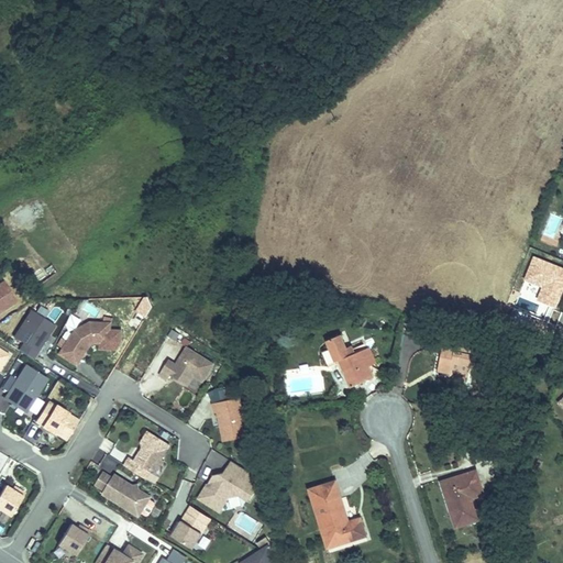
[(61,317),(41,305),(35,312),(30,309),(13,334),(24,341),(19,350),(34,360),(61,317)]
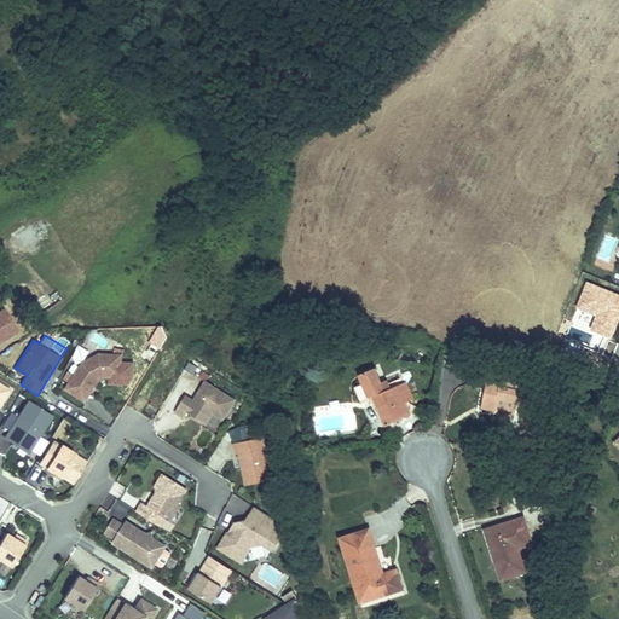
[(123,376),(123,351),(99,351),(82,360),(63,388),(85,401),(98,380),(104,376),(123,376)]
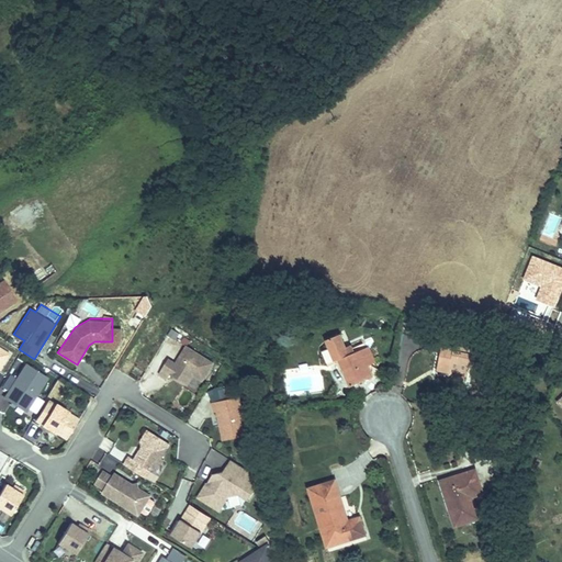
[(330,339),(314,346),(316,352),(308,356),(317,374),(329,369),(341,396),(361,389),(357,377),(348,357),(345,359),(341,349),(336,351),(330,339)]
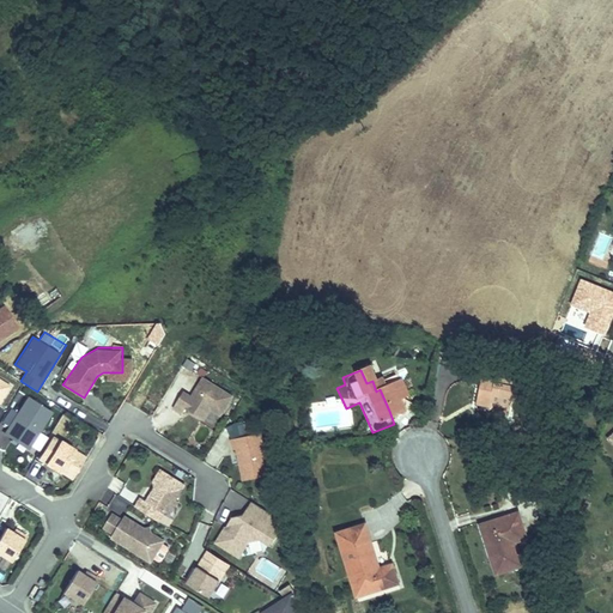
[(184,389),(173,407),(182,413),(186,408),(204,419),(208,411),(212,408),(223,414),(236,393),(202,375),(192,394),(184,389)]
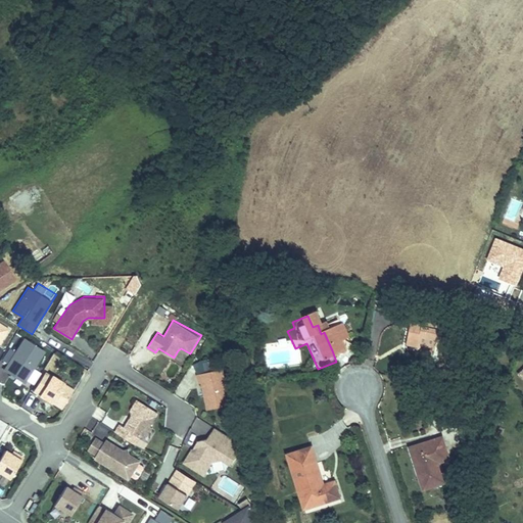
[(0,344),(10,328),(0,321),(0,344)]
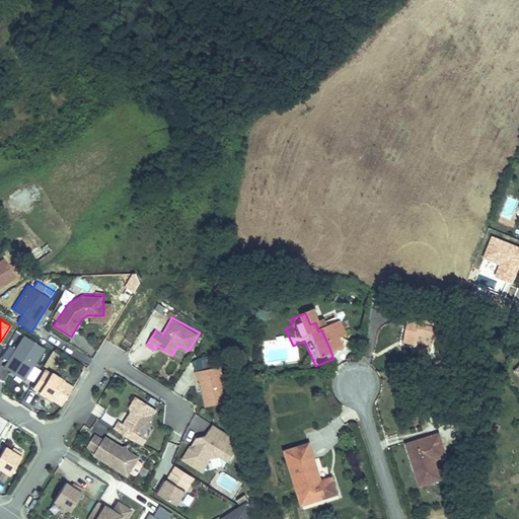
[(401,346),(430,350),(434,327),(404,323),(401,346)]
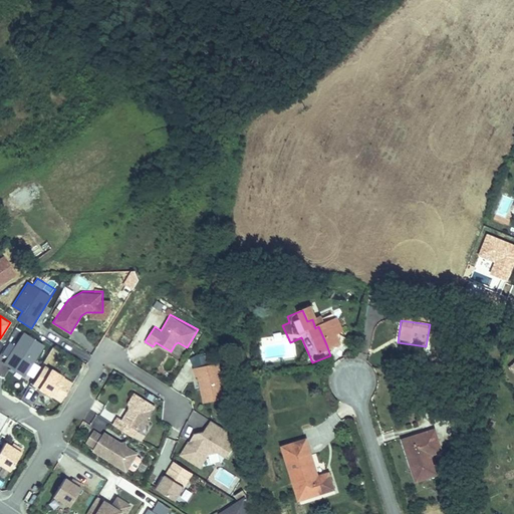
[(327,323),(318,326),(326,344),(334,341),(327,323)]
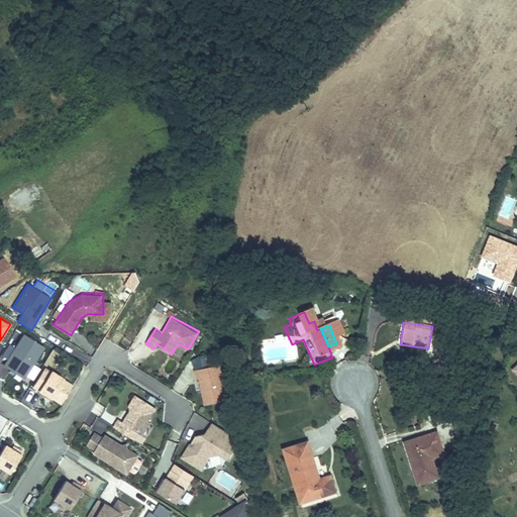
[(44,346),(23,333),(3,366),(24,379),(44,346)]
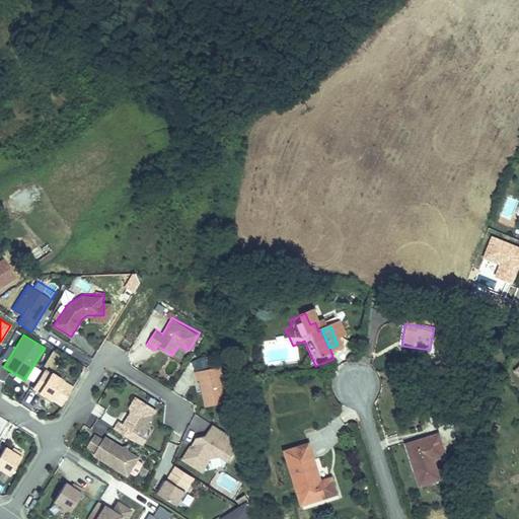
[(163,363),(157,360),(158,356),(152,353),(146,365),(159,372),(163,363)]
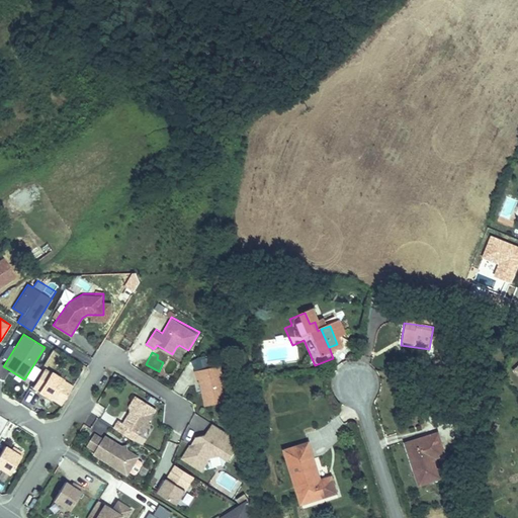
[(73,383),(46,366),(33,387),(61,405),(73,383)]
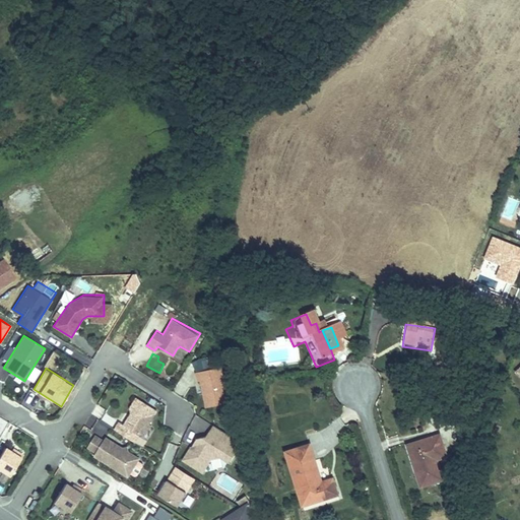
[(195,374),(204,409),(229,403),(220,368),(195,374)]
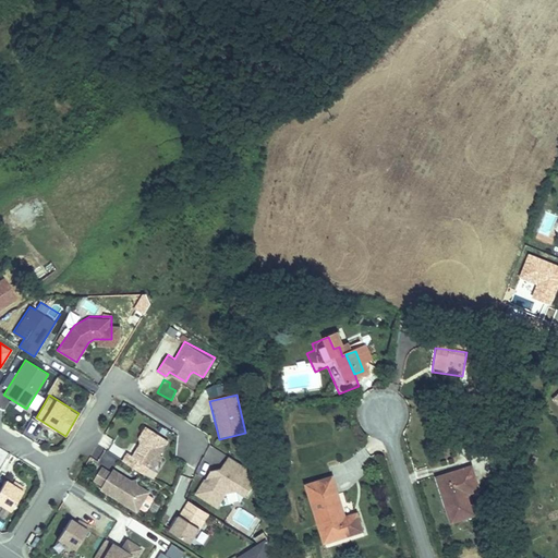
[(161,455),(169,441),(145,426),(138,437),(140,441),(133,453),(126,450),(121,460),(146,475),(153,464),(158,465),(164,456),(161,455)]
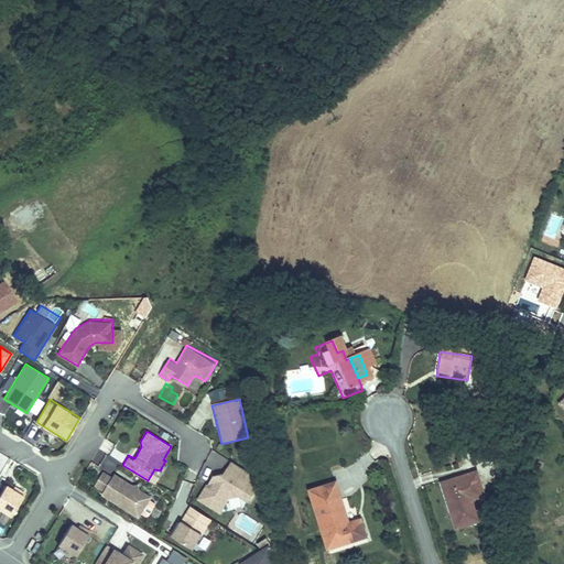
[(110,454),(114,444),(104,441),(100,449),(110,454)]
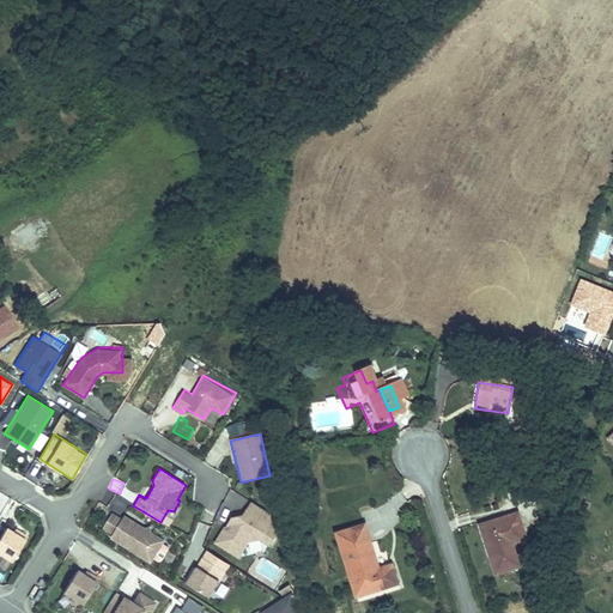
[(101,501),(108,504),(114,493),(107,490),(101,501)]
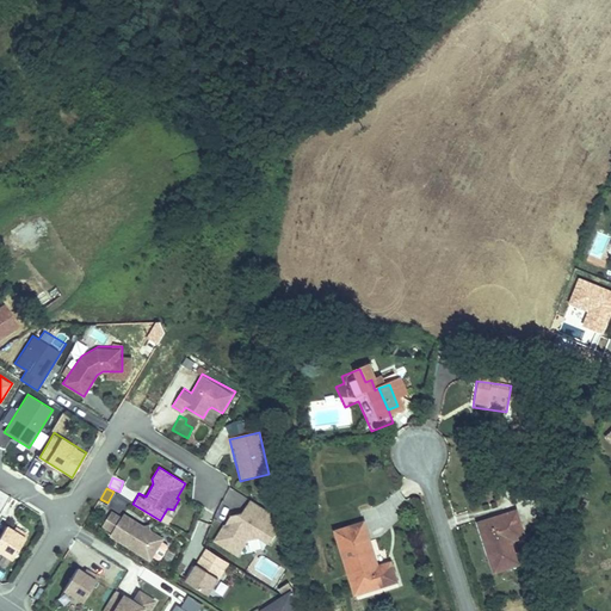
[(284,519),(251,498),(242,511),(230,513),(226,524),(223,524),(214,541),(240,556),(250,541),(260,538),(270,543),(284,519)]
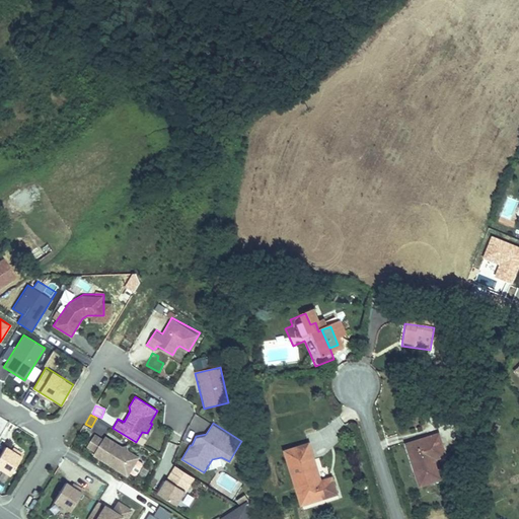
[(95,433),(86,447),(95,452),(93,455),(129,476),(132,472),(136,475),(137,474),(143,464),(142,461),(139,459),(141,456),(105,435),(103,438),(95,433)]
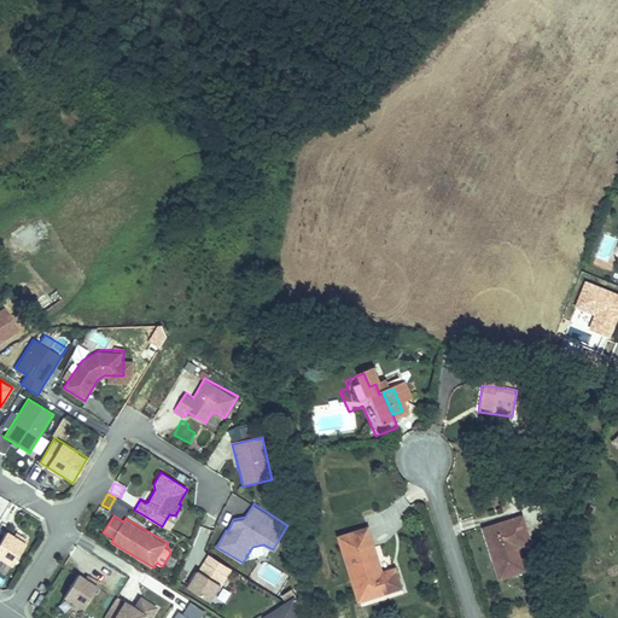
[(0,558),(11,565),(28,538),(15,531),(12,535),(5,530),(0,536),(0,558)]
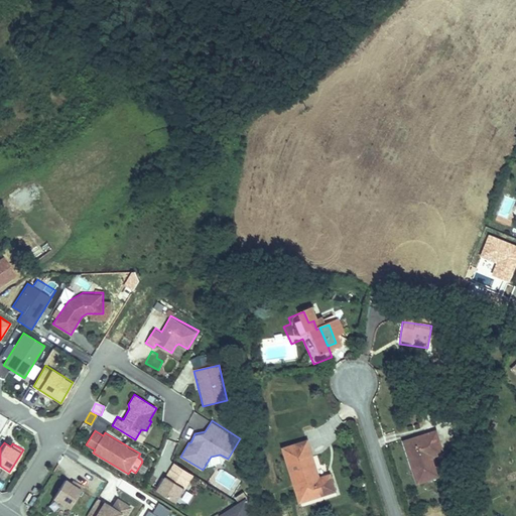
[(432,445),(401,456),(415,499),(435,492),(429,472),(426,463),(436,460),(432,445)]
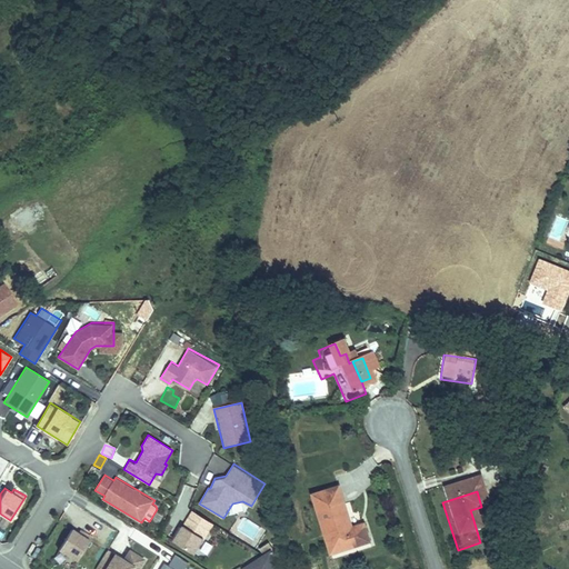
[(332,498),(303,508),(319,560),(337,556),(338,560),(361,552),(356,533),(343,537),(332,498)]
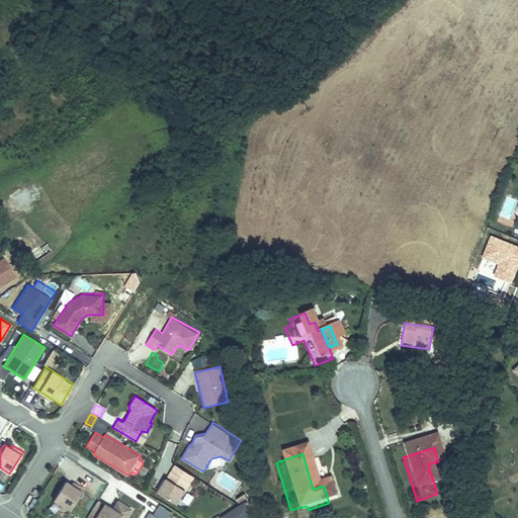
[(428,464),(431,473),(442,470),(438,461),(428,464)]
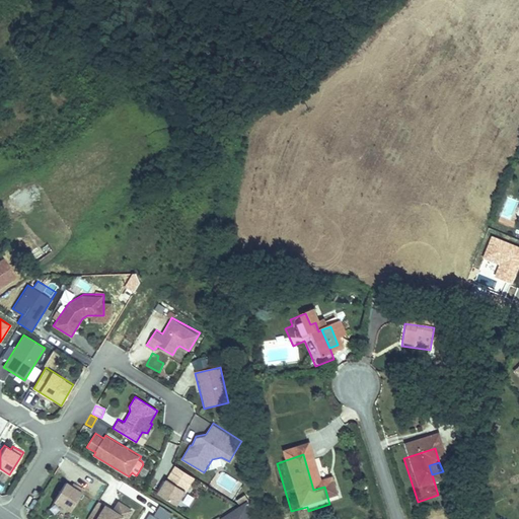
[(196,476),(175,464),(157,493),(178,505),(196,476)]
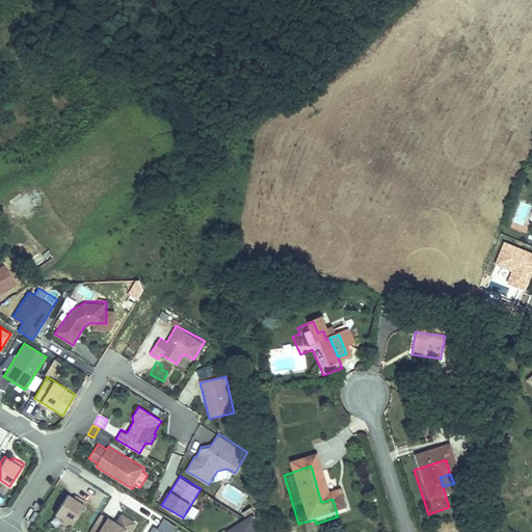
[(147,495),(152,482),(145,479),(139,491),(147,495)]
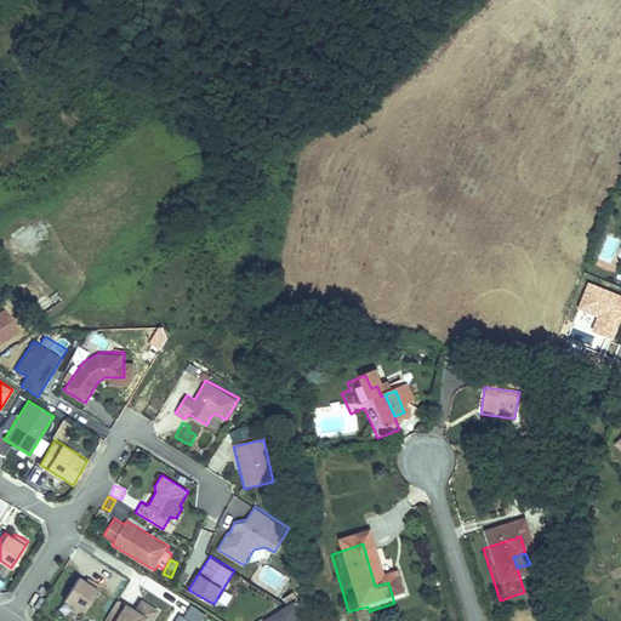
[(278,591),(286,576),(267,565),(258,579),(278,591)]
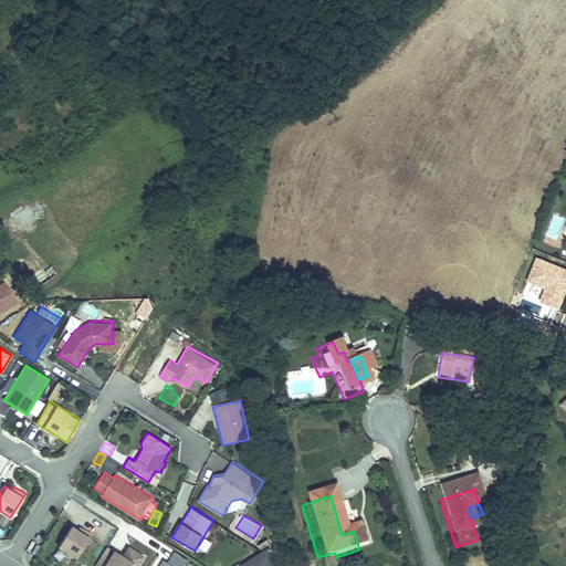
[(76,557),(91,533),(79,525),(77,528),(69,523),(56,545),(76,557)]
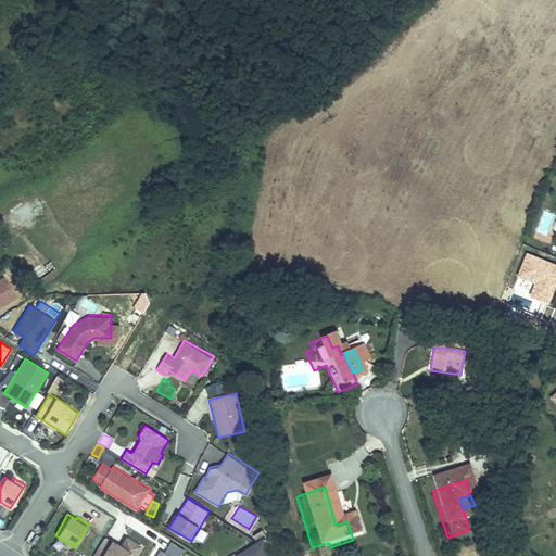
[(142,544),(126,535),(122,545),(111,539),(100,555),(128,555),(130,553),(136,555),(142,544)]
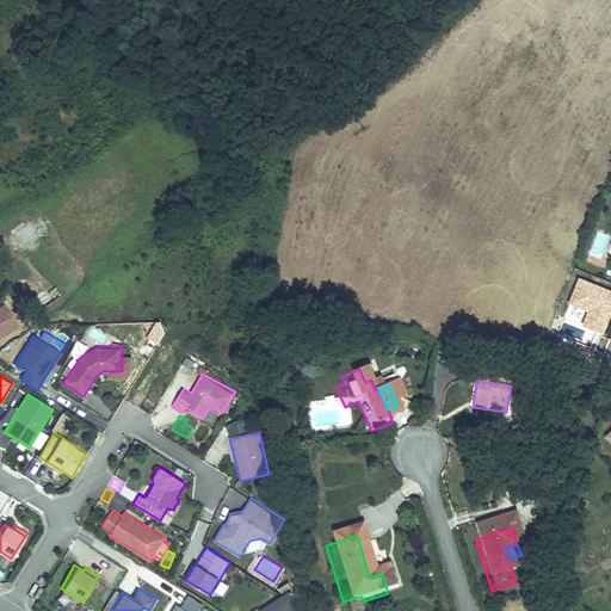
[(94,610),(102,596),(90,590),(82,604),(94,610)]
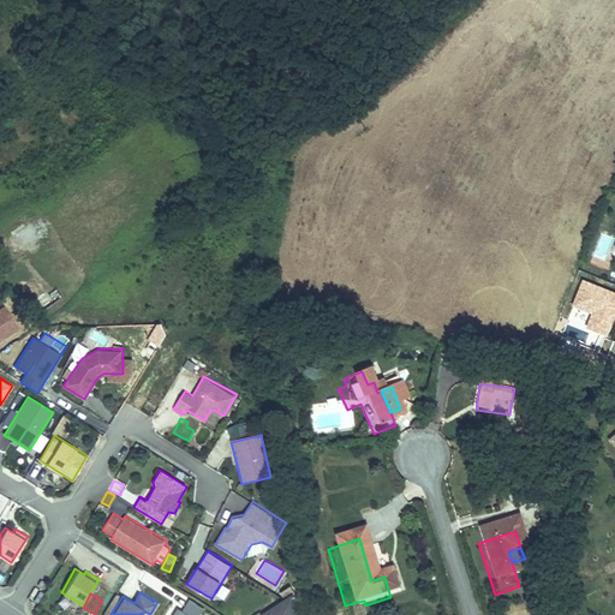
[(296,614),(291,596),(261,614),(296,614)]
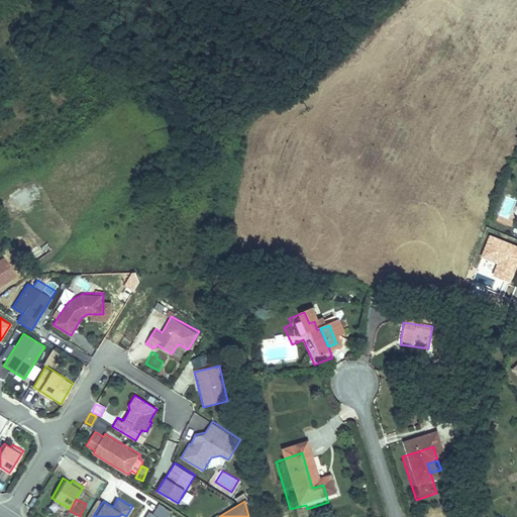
[(152,514),(147,511),(144,516),(168,516),(171,512),(158,504),(152,514)]
